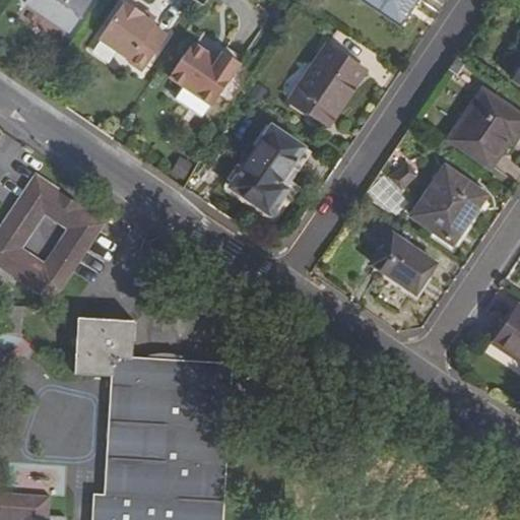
[(70,36),(91,4),(85,0),(27,0),(24,4),(70,36)]
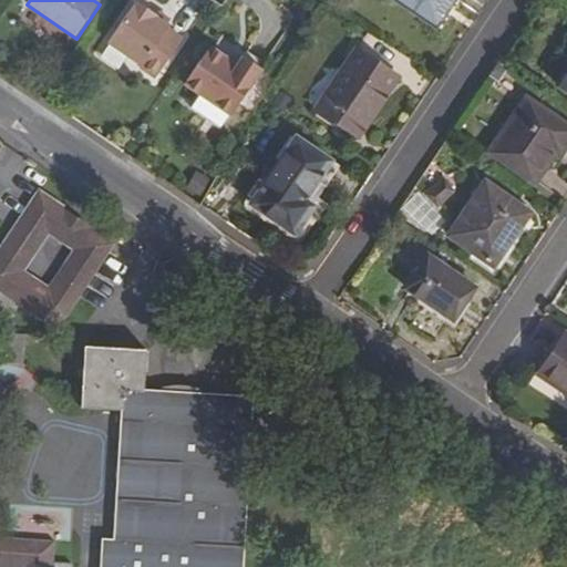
[(399,0),(399,1),(440,29),(460,0),(399,0)]
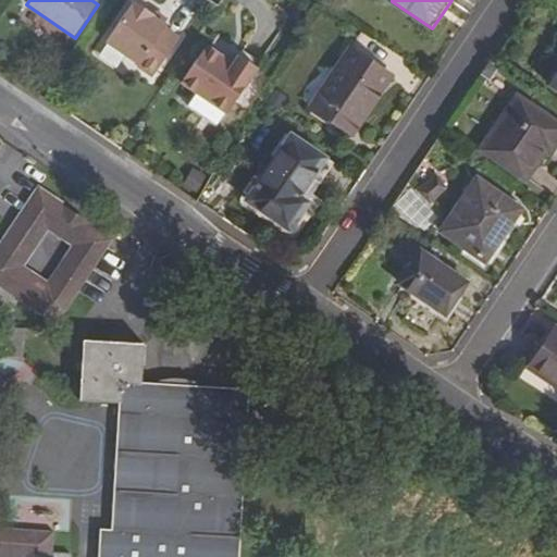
[(151,17),(153,14),(135,3),(107,44),(138,64),(137,67),(152,77),(178,40),(164,31),(166,27),(164,25),(151,17)]
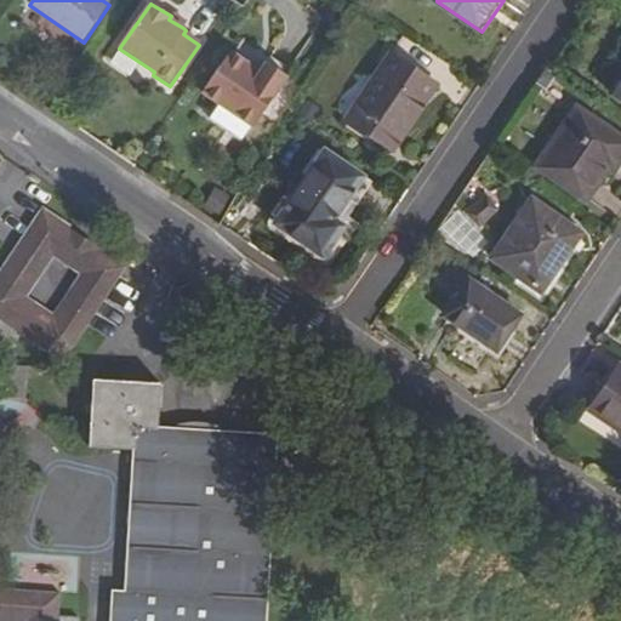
[(169,20),(183,28),(187,22),(172,13),(171,16),(169,20)]
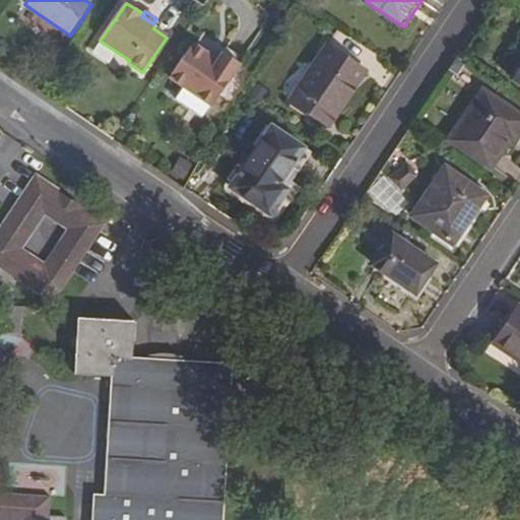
[(354,79),(363,67),(330,45),(294,101),(331,126),(360,83),(354,79)]
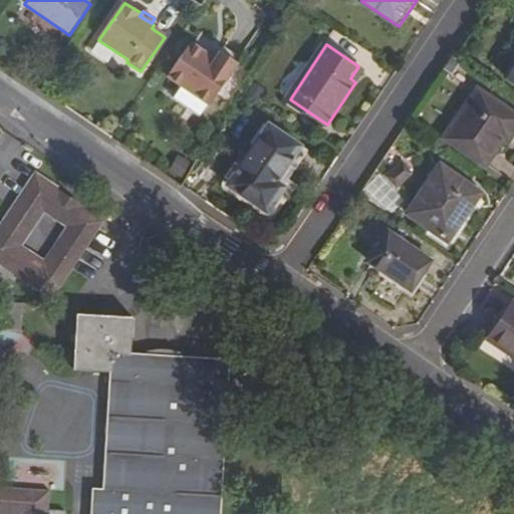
[(192,45),(170,77),(210,105),(240,64),(227,55),(221,63),(192,45)]
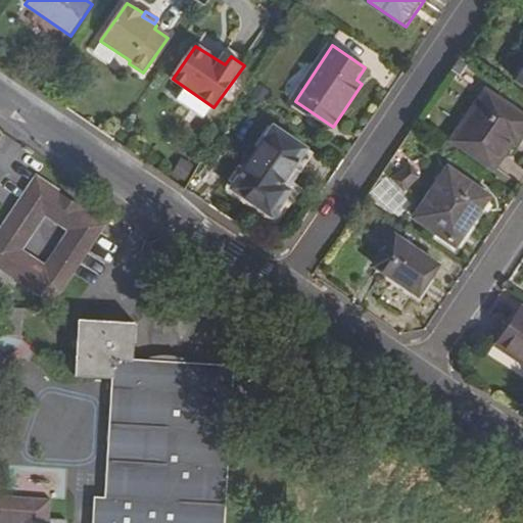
[(474,68),(462,60),(455,70),(467,79),(474,68)]
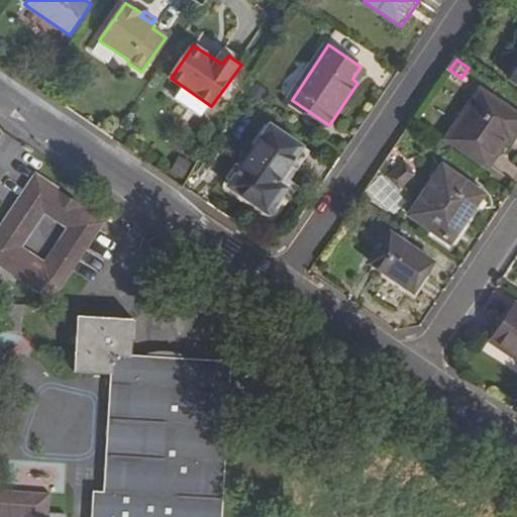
[(352,79),(357,83),(366,71),(360,67),(352,79)]
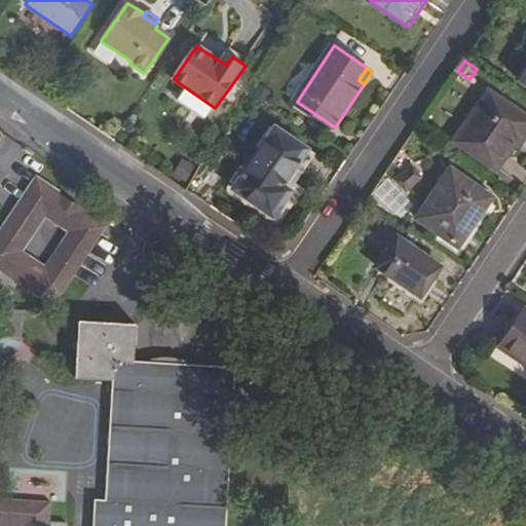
[(525,120),(489,96),(456,144),(497,173),(500,167),(504,170),(525,138),(525,120)]
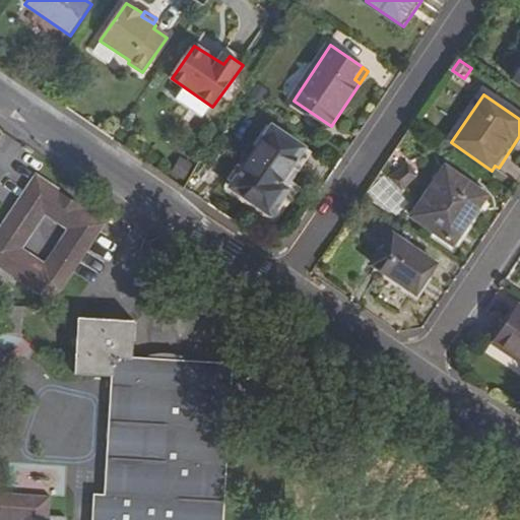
[(274,128),(235,188),(274,214),(289,192),(281,186),(306,149),(274,128)]
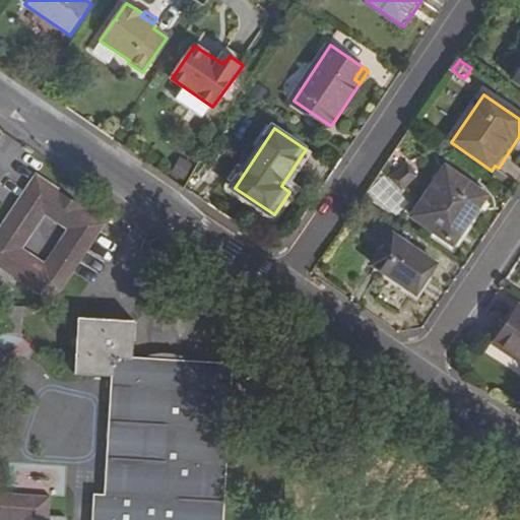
[(314,154),(306,149),(281,186),(289,192),(314,154)]
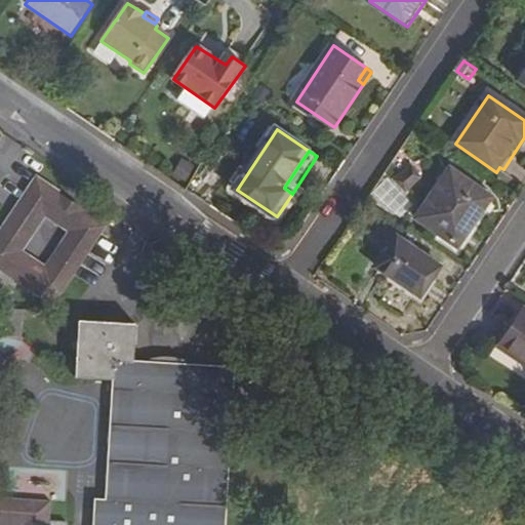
[(180,157),(172,173),(185,180),(194,164),(180,157)]
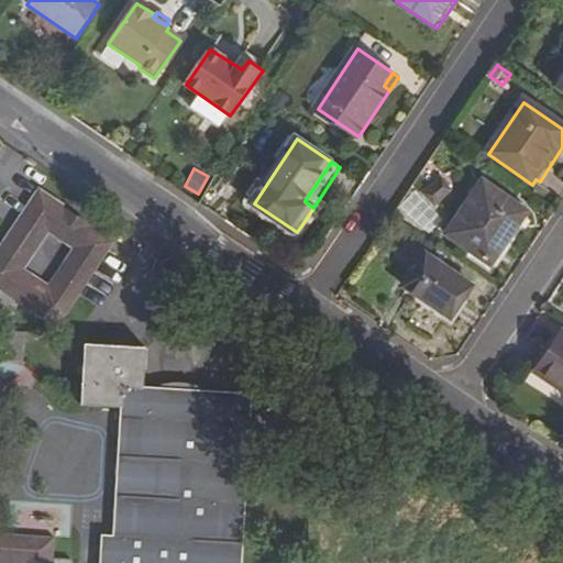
[(0,285),(2,287),(19,263),(44,227),(61,201),(37,185),(0,238),(0,285)]
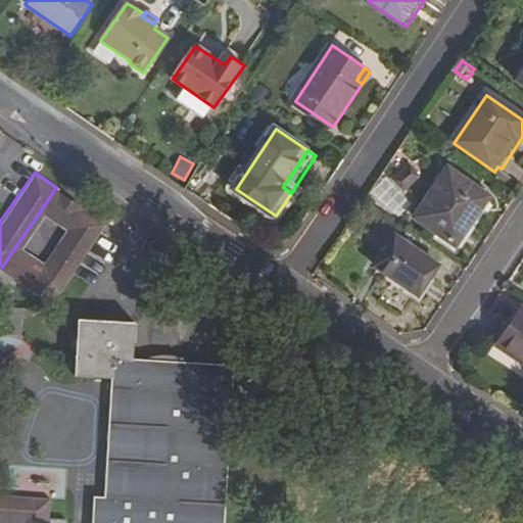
[(456,247),(477,216),(489,198),(452,172),(415,226),(431,236),(433,233),(456,247)]
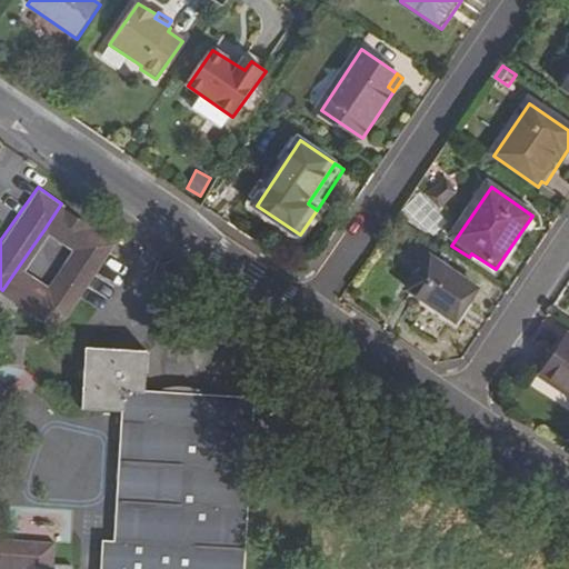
[(71,248),(89,222),(61,203),(45,229),(71,248)]
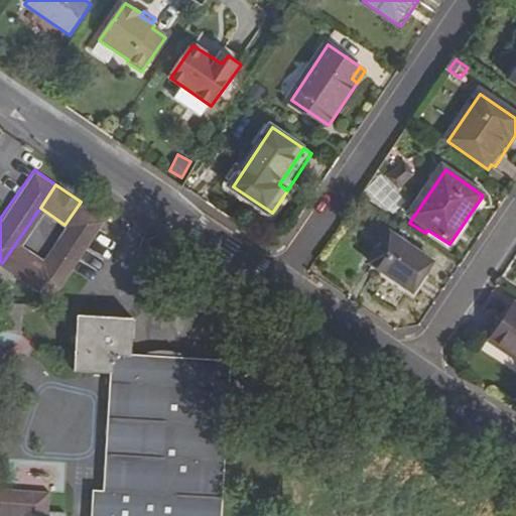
[(27,280),(49,295),(103,217),(81,202),(65,225),(42,258),(27,280)]
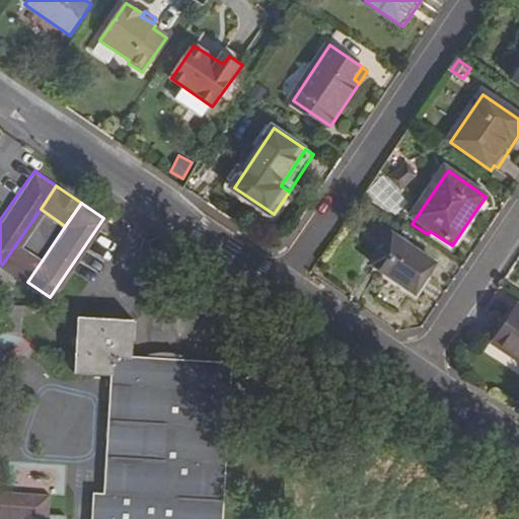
[(430,231),(428,234),(454,252),(478,218),(473,214),(452,245),(430,231)]
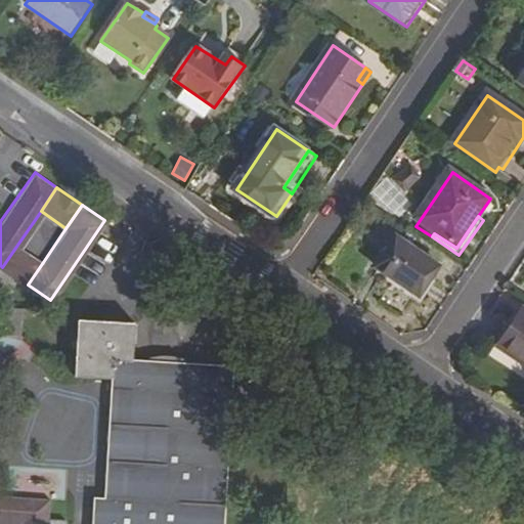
[(397,237),(377,267),(420,296),(440,267),(397,237)]
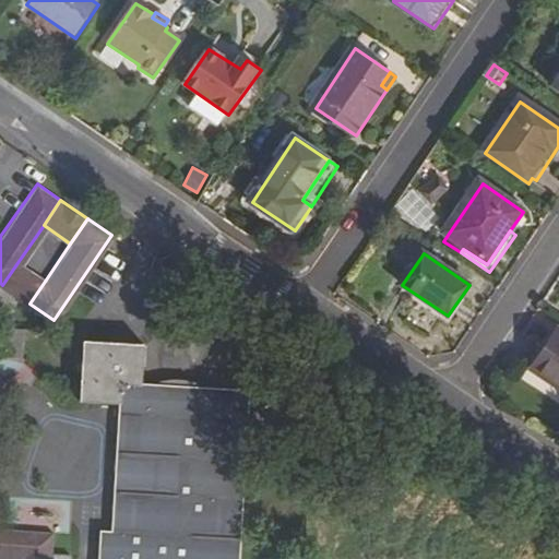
[(19,261),(2,285),(30,304),(46,280),(19,261)]
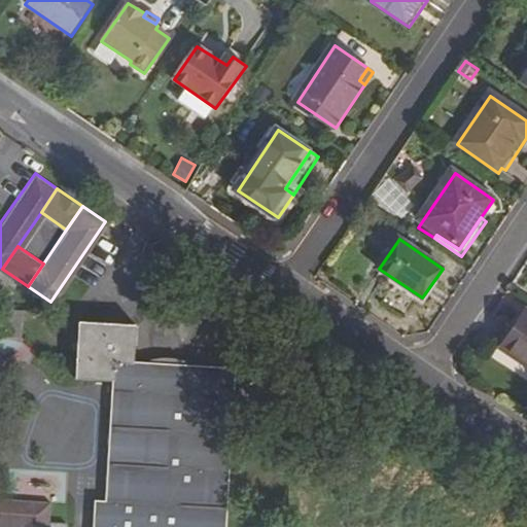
[(526,316),(508,344),(526,357),(526,316)]
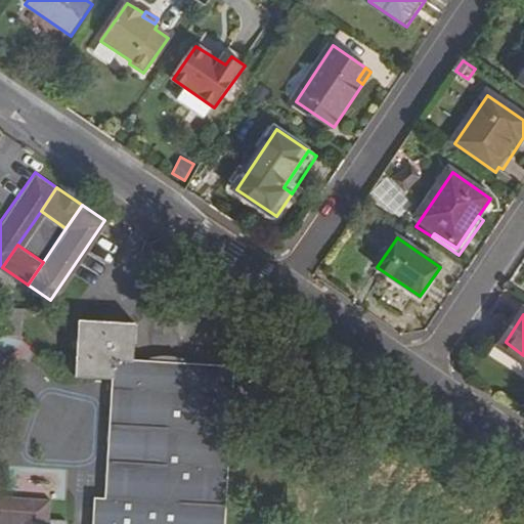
[(134,326),(78,323),(75,378),(111,381),(104,500),(94,499),(92,523),(225,523),(234,367),(133,362),(134,326)]
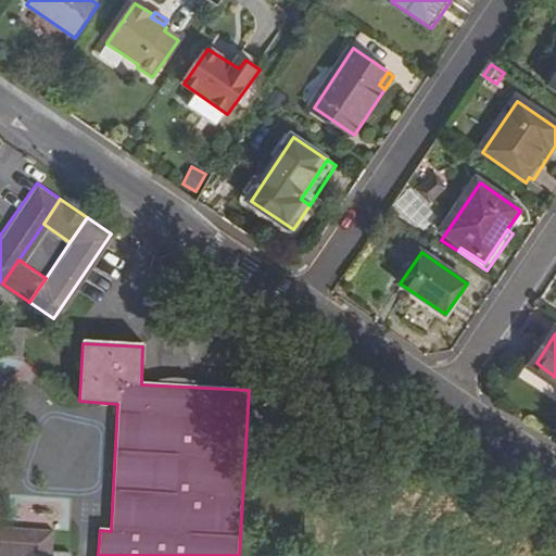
[(0,552),(21,554),(21,526),(0,523),(0,552)]
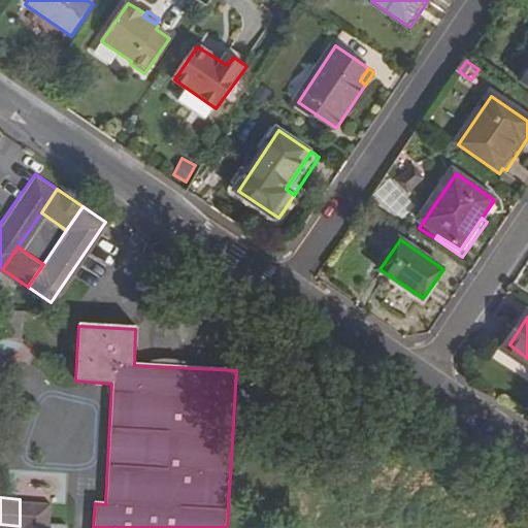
[(20,499),(20,526),(19,527),(45,527),(46,502),(20,499)]
